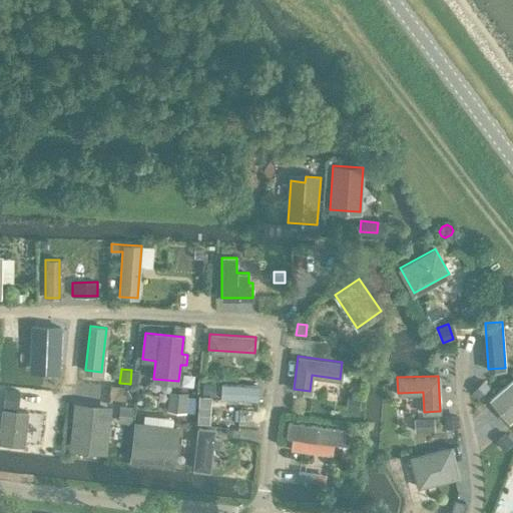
[(512,379),(490,399),(509,421),(512,418),(512,379)]
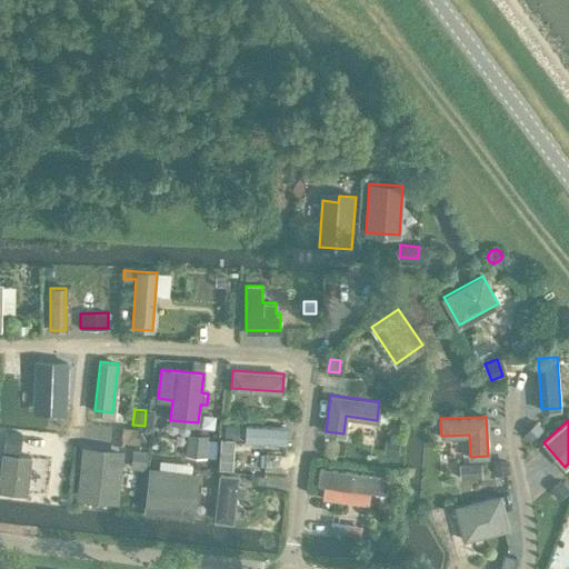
[(531,439),(543,428),(537,421),(525,432),(531,439)]
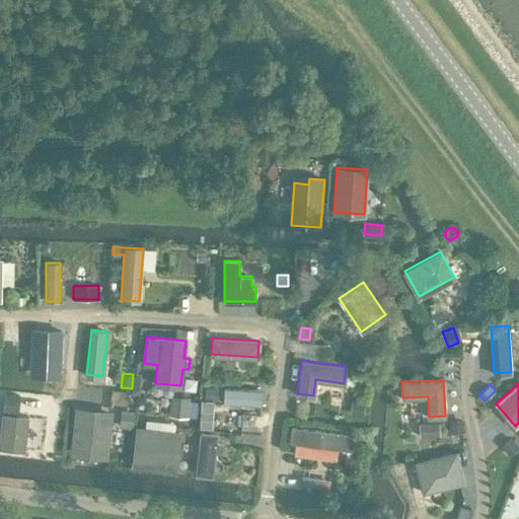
[(204,398),(217,399),(218,386),(205,385),(204,398)]
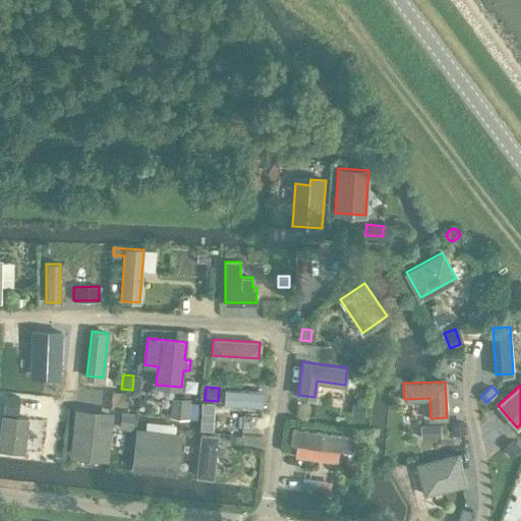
[(225,388),(225,403),(261,405),(262,390),(225,388)]
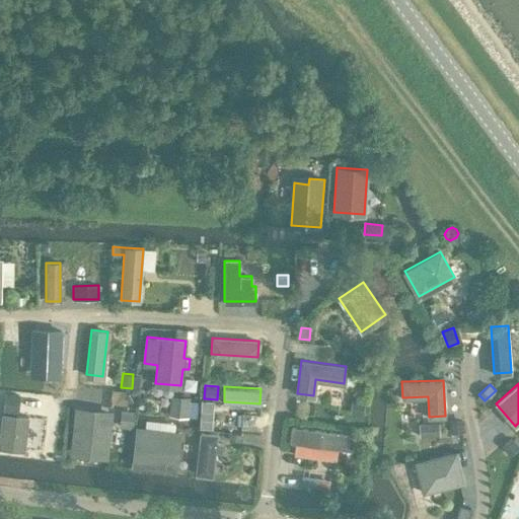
[(3,412),(19,413),(21,393),(5,391),(3,412)]
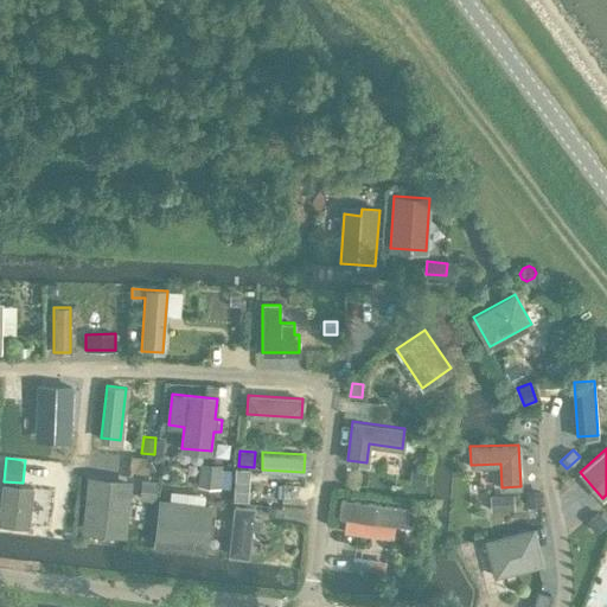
[(199,460),(198,485),(221,487),(222,462),(199,460)]
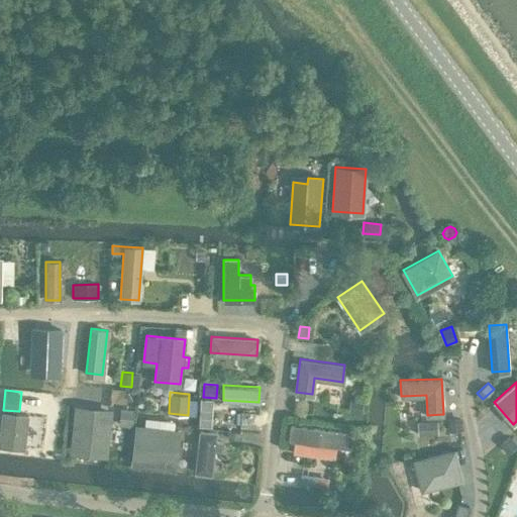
[(348,411),(362,413),(364,401),(350,399),(348,411)]
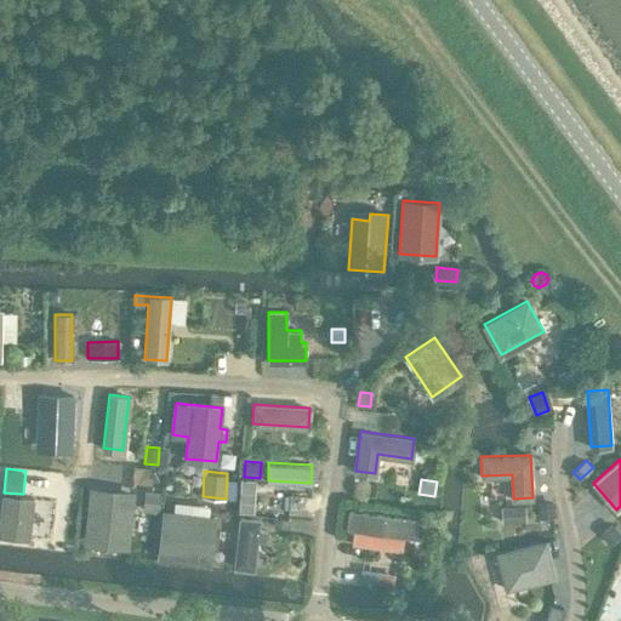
[(144,489),(142,510),(159,511),(161,491),(144,489)]
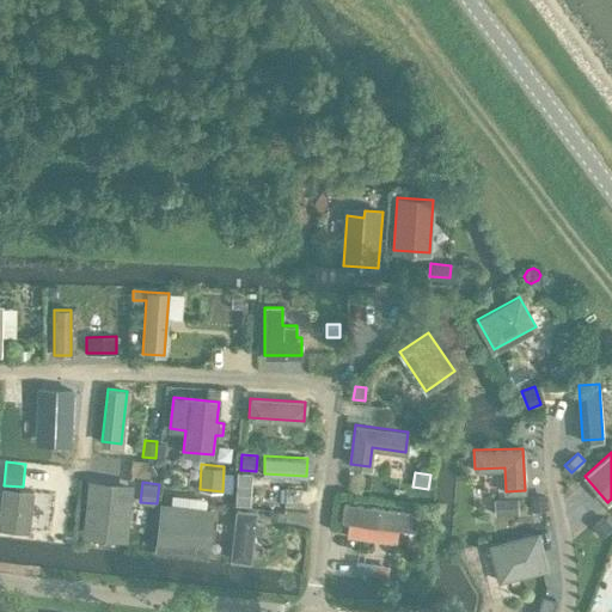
[(86,531),(123,534),(129,488),(91,483),(86,531)]
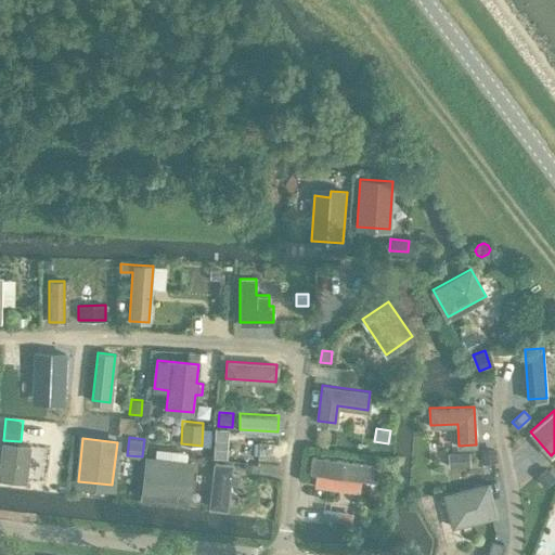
[(0,464),(0,476),(25,480),(29,444),(3,441),(0,464)]
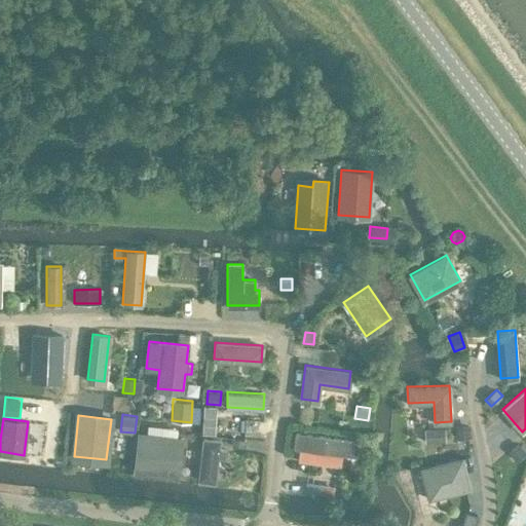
[(425,428),(426,441),(445,441),(445,427),(425,428)]
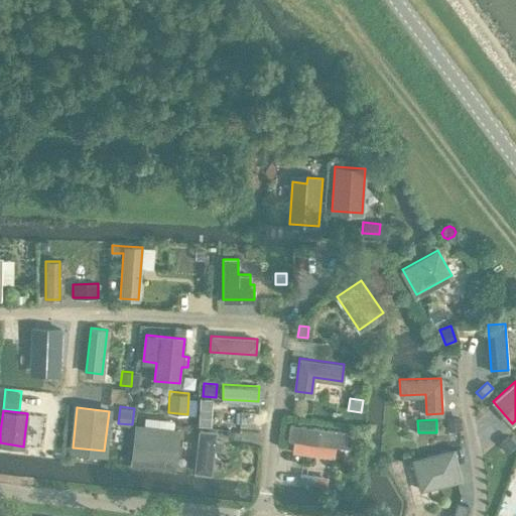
[(448,419),(448,428),(460,428),(460,419),(448,419)]
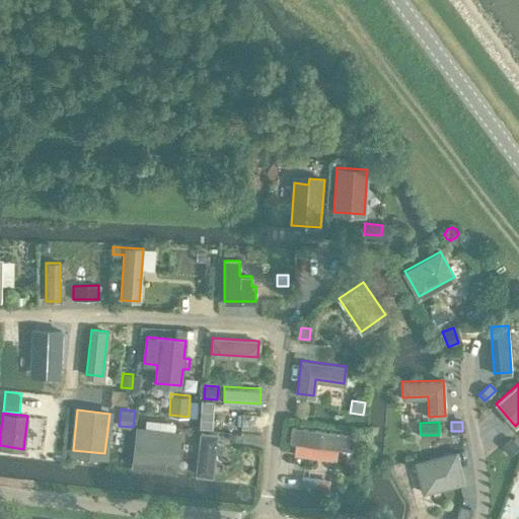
[(291,427),(289,443),(295,444),(293,455),(315,458),(317,447),(338,449),(353,451),(353,450),(355,435),(291,427)]
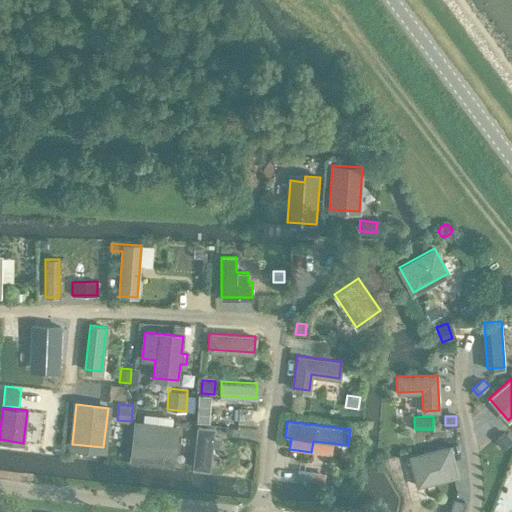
[(173,461),(177,429),(137,424),(133,456),(173,461)]
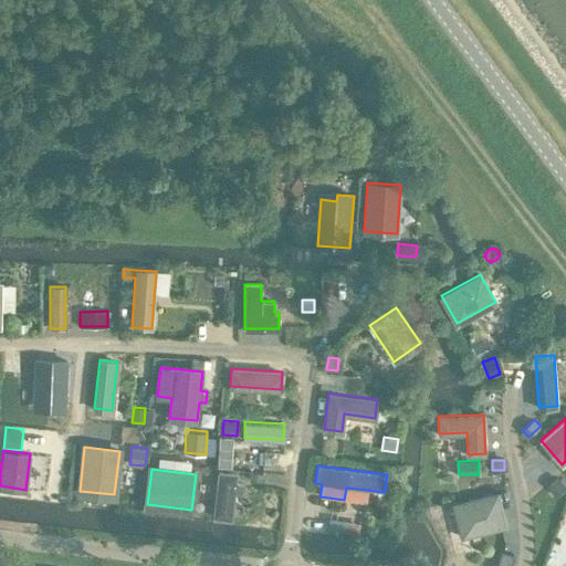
[(219,471),(213,515),(231,517),(234,491),(243,492),(244,483),(236,482),(237,473),(219,471)]
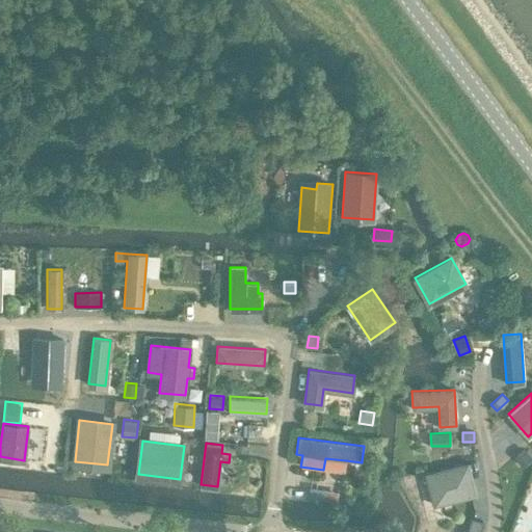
[(236,443),(235,450),(246,451),(247,444),(236,443)]
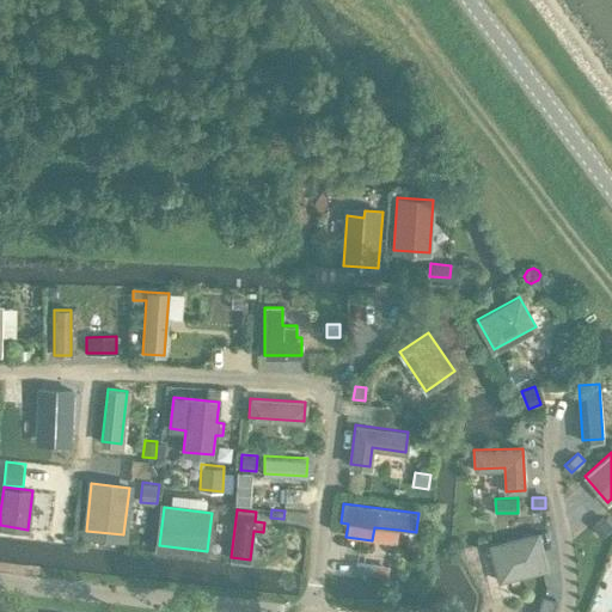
[(611,524),(606,516),(594,527),(601,536),(611,526),(611,524)]
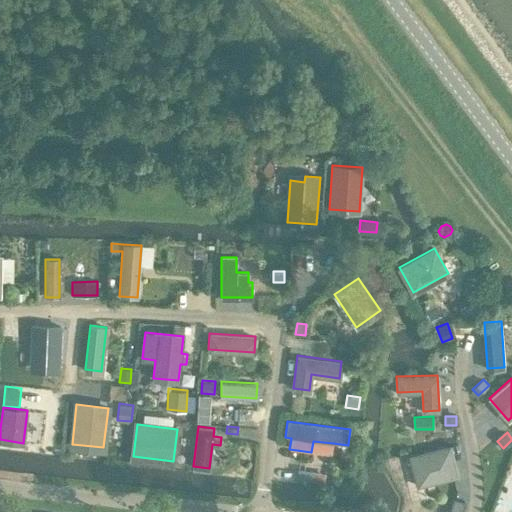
[(418,485),(435,481),(457,475),(449,446),(410,454),(409,456),(411,462),(412,463),(418,485)]
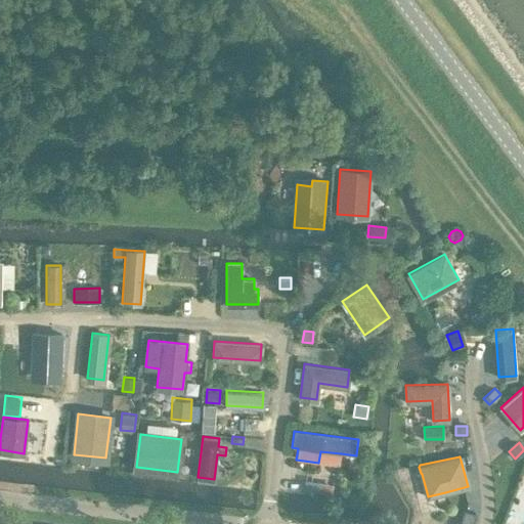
[(305,477),(303,489),(315,491),(318,479),(305,477)]
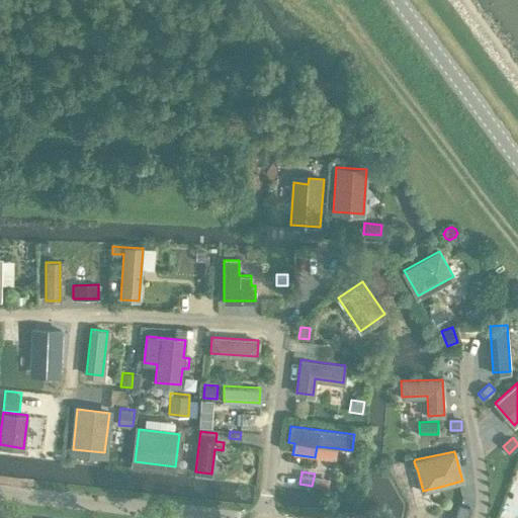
[(459,499),(460,510),(470,508),(469,498),(459,499)]
